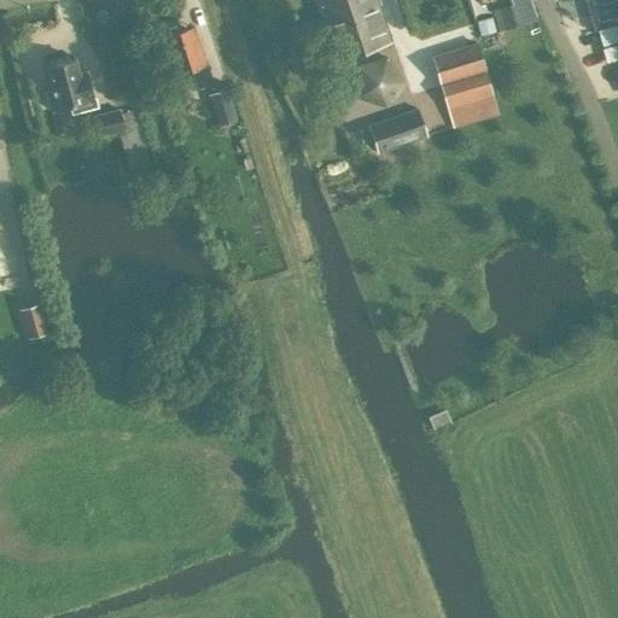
[(314,0),(334,59),(390,40),(377,0),(314,0)]
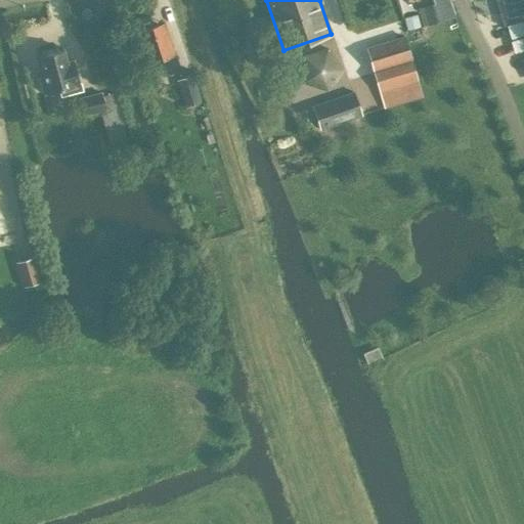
[(449,0),(432,0),(433,4),(438,22),(454,16),(449,0)]
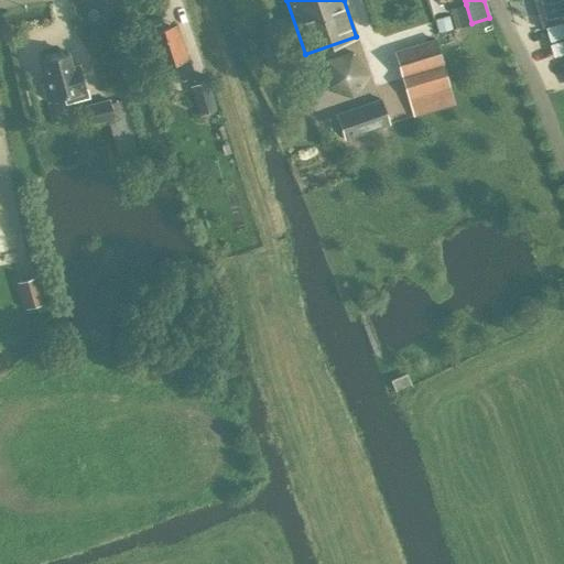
[(563,21),(563,0),(534,0),(543,28),(563,21)]
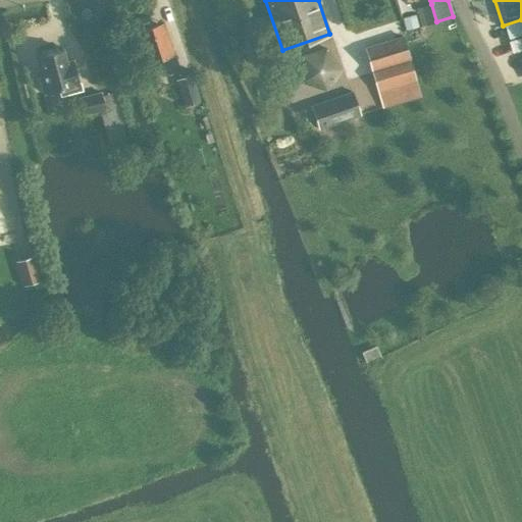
[(418,8),(416,9),(421,27),(423,25),(436,21),(431,4),(418,8)]
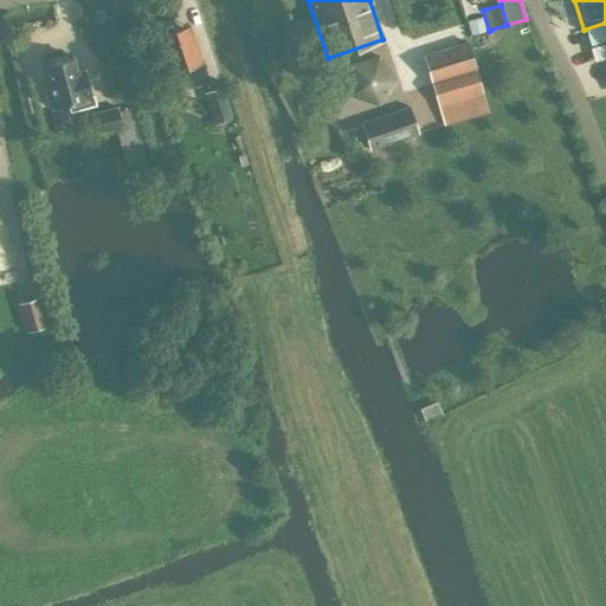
[(191,86),(207,81),(189,25),(161,34),(174,72),(185,69),(191,86)]
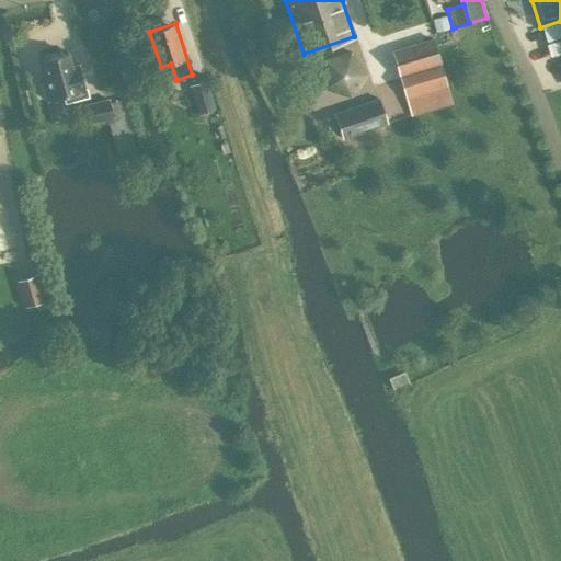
[(433,39),(392,52),(411,115),(451,103),(433,39)]
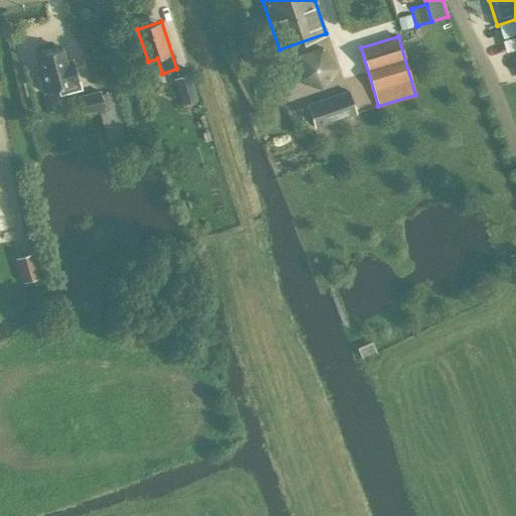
[(62,49),(39,54),(44,74),(39,75),(43,93),(60,89),(61,93),(79,88),(72,59),(66,61),(62,49)]
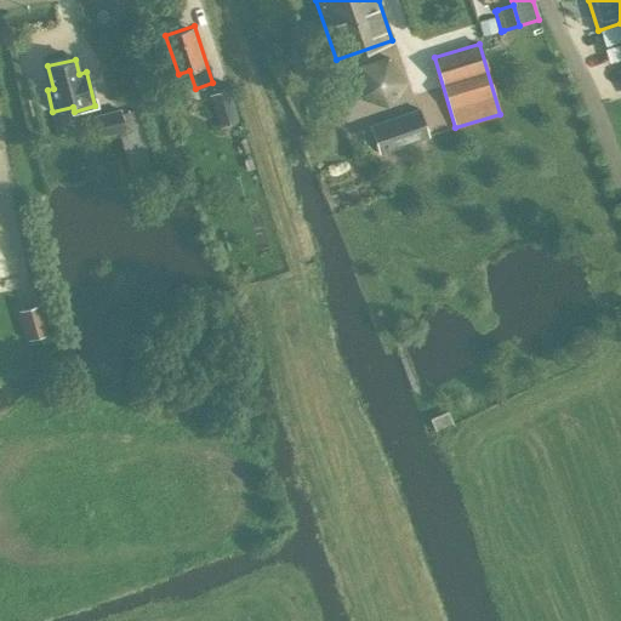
[(227,90),(210,95),(220,124),(237,119),(227,90)]
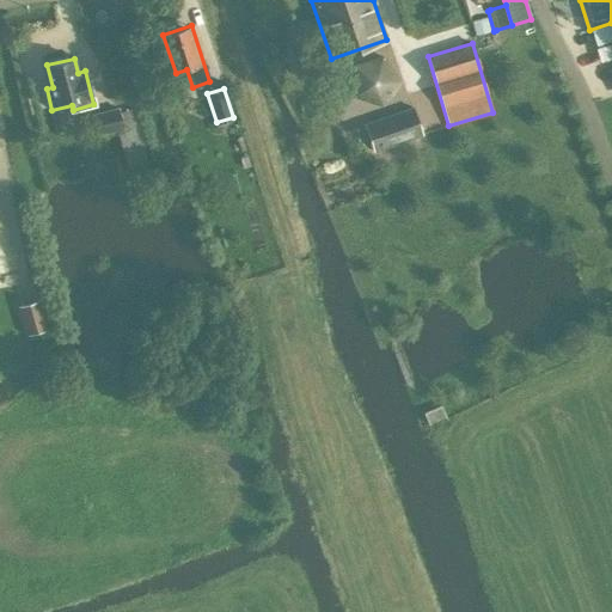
[(135,103),(103,111),(120,176),(152,169),(135,103)]
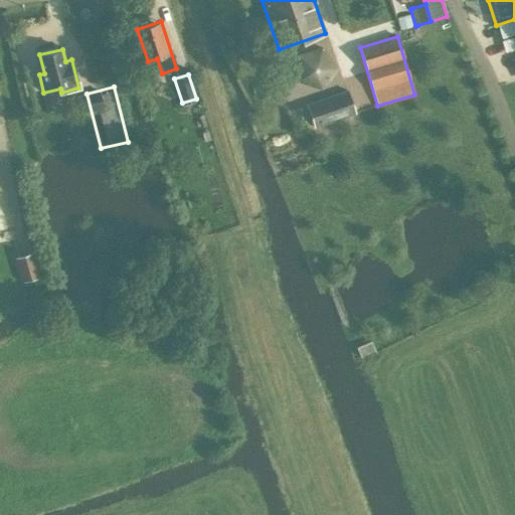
[(355,113),(348,91),(307,104),(315,127),(355,113)]
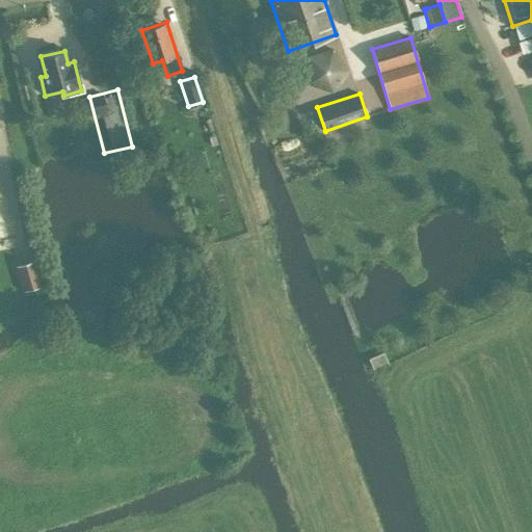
[(34,261),(17,266),(25,291),(42,285),(34,261)]
